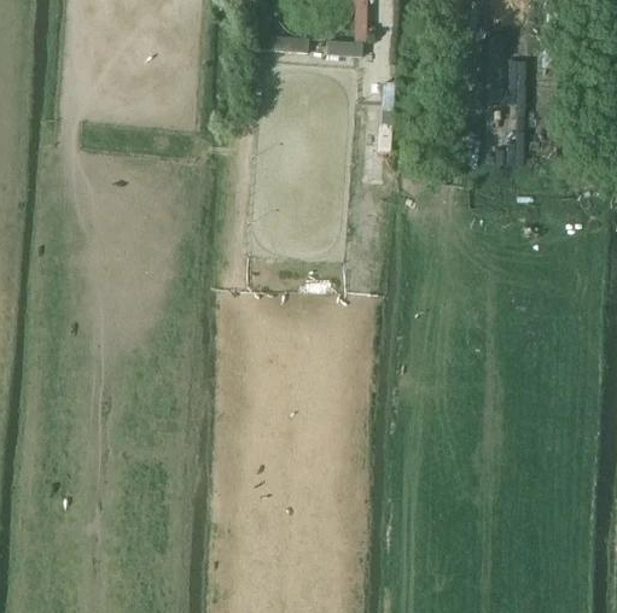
[(355,0),(355,39),(366,40),(367,0),(355,0)]
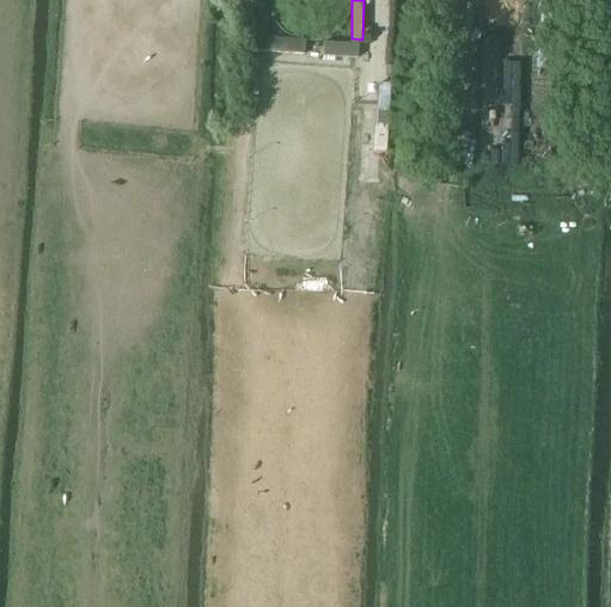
[(257,48),(304,51),(305,37),(258,35),(257,48)]
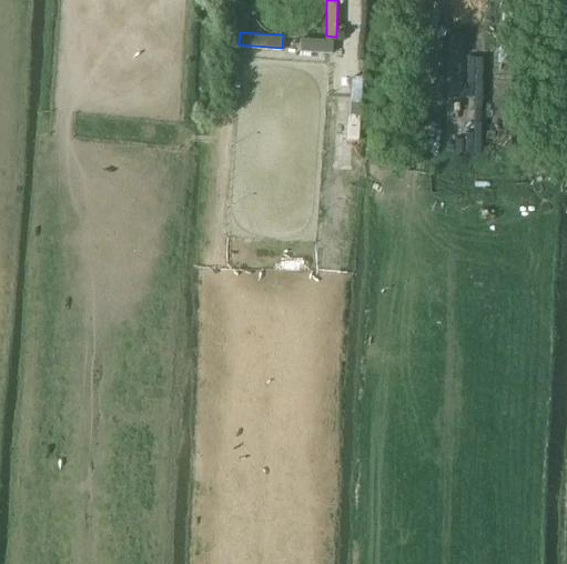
[(333,38),(302,37),(301,49),(332,51),(333,38)]
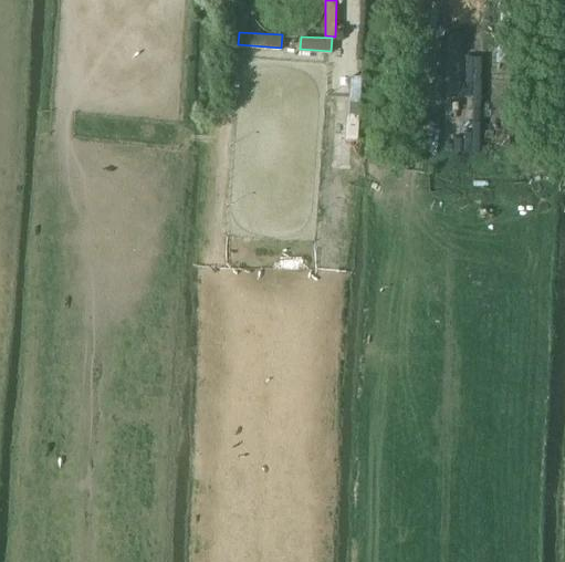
[(361,75),(349,74),(348,99),(358,100),(361,75)]
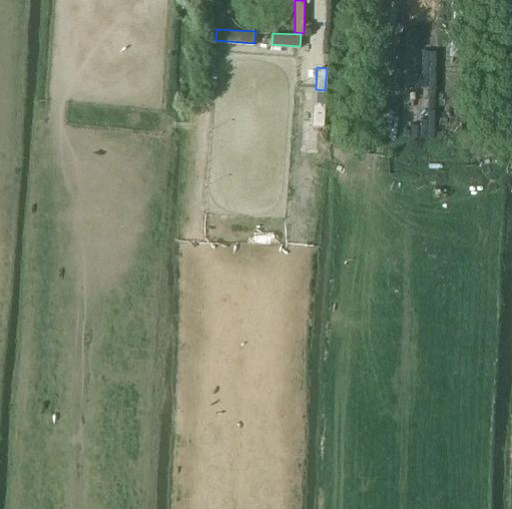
[(325,105),(315,105),(314,128),(324,128),(325,105)]
